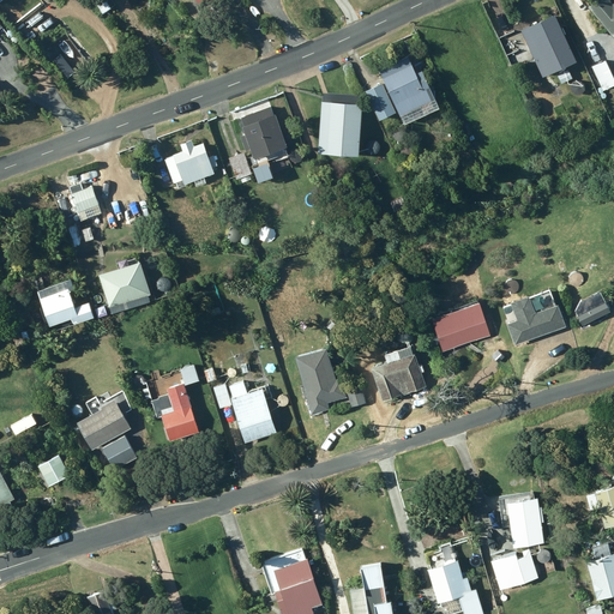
[(196,0),(204,10),(216,0),(196,0)]
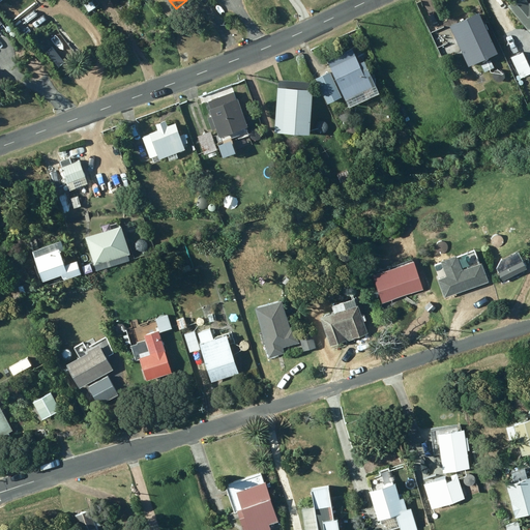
[(513,0),(505,7),(529,38),(529,0),(527,4),(523,0),(513,0)]
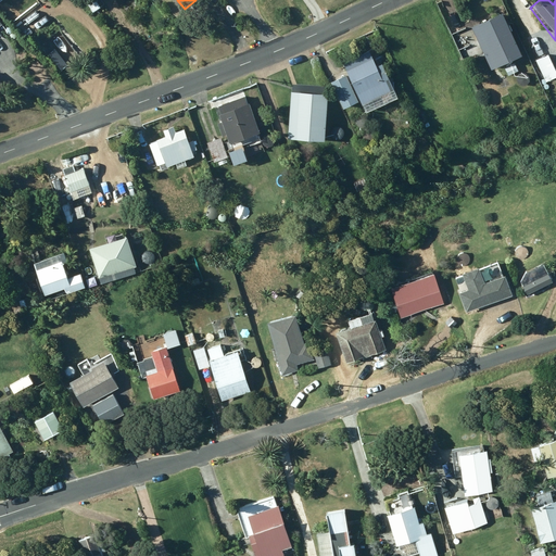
[(471,29),(492,72),(522,58),(503,14),(471,29)]
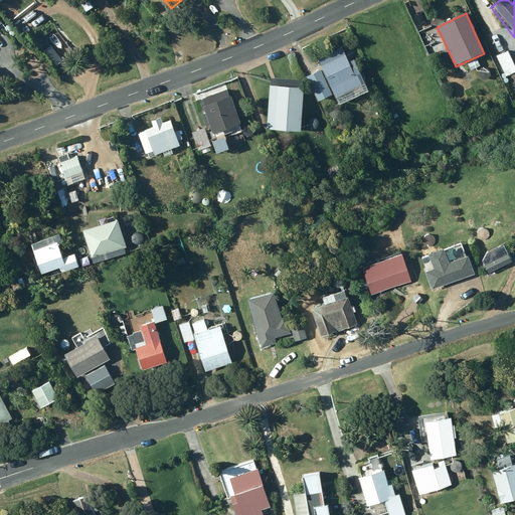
[(307,77),(318,102),(333,95),(324,76),(325,76),(336,99),(363,86),(357,73),(354,74),(341,48),(318,60),(323,71),(320,72),(319,71),(307,77)]
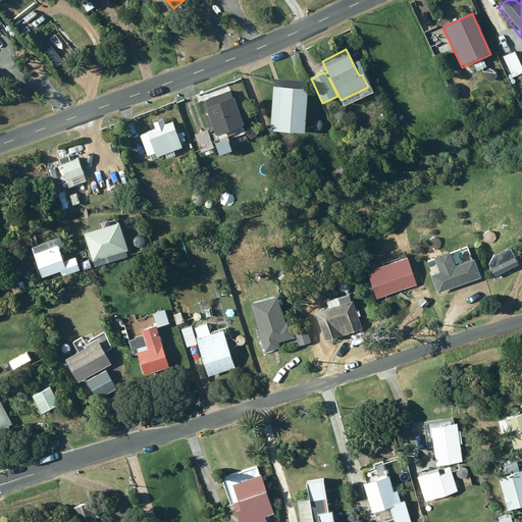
[(483,60),(474,64),(478,72),(487,67),(483,60)]
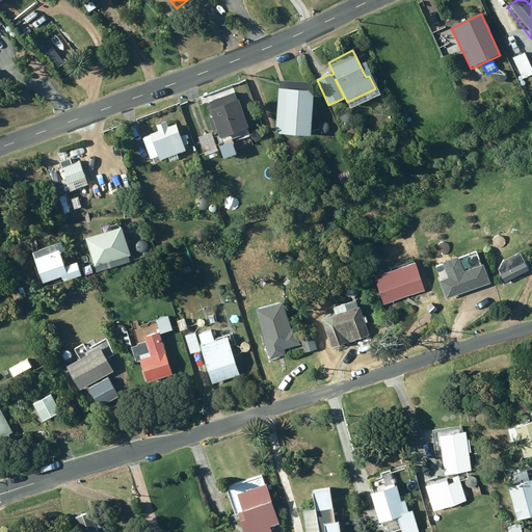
[(280,89),(275,134),(311,137),(314,91),(280,89)]
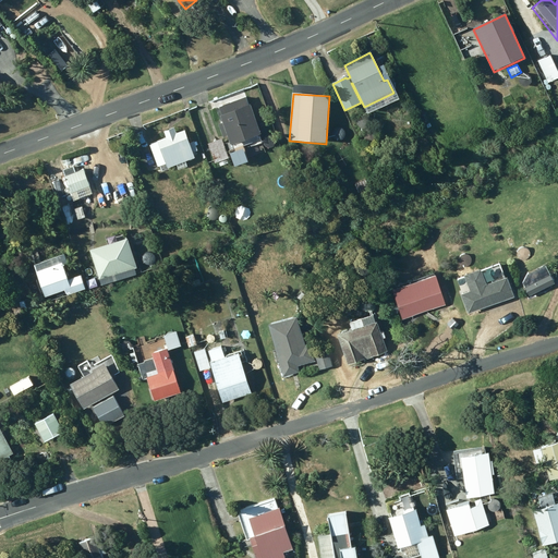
[(262,136),(251,106),(249,106),(246,99),(220,108),(222,116),(219,117),(230,147),(262,136)]
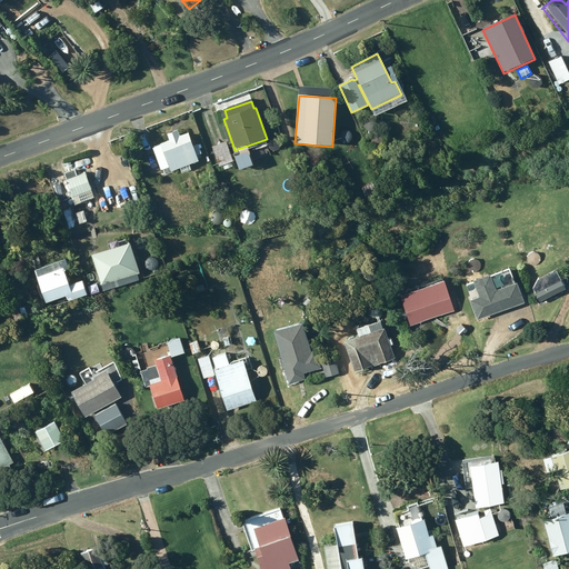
[(160,146),(171,172),(200,161),(198,156),(201,155),(198,145),(193,147),(189,133),(180,137),(178,131),(167,136),(169,141),(160,146)]
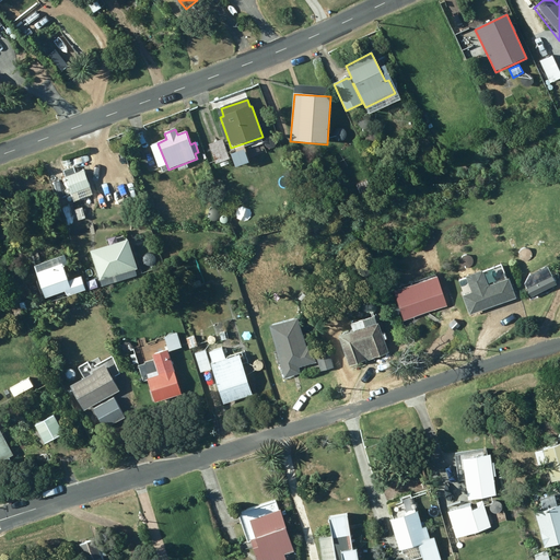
[(209,144),(216,164),(220,163),(221,167),(229,164),(228,161),(230,160),(223,140),(209,144)]
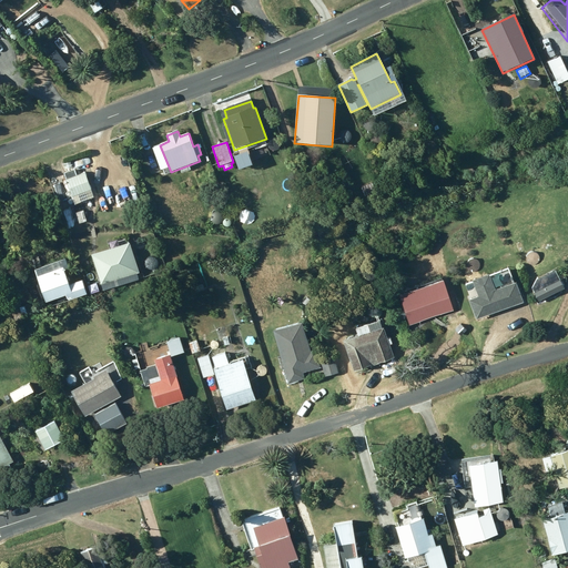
[(77,176),(74,169),(63,173),(72,198),(67,200),(72,214),(74,214),(79,224),(88,222),(83,211),(95,205),(93,199),(92,199),(89,192),(92,191),(85,173),(77,176)]
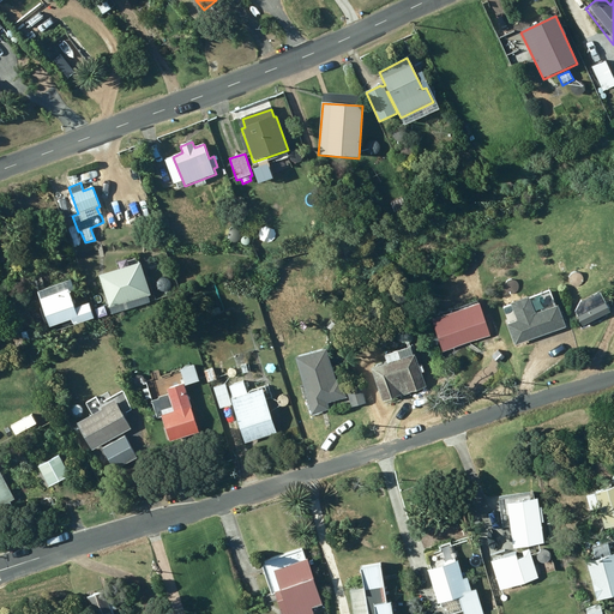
[(405,209),(402,199),(391,203),(395,212),(405,209)]
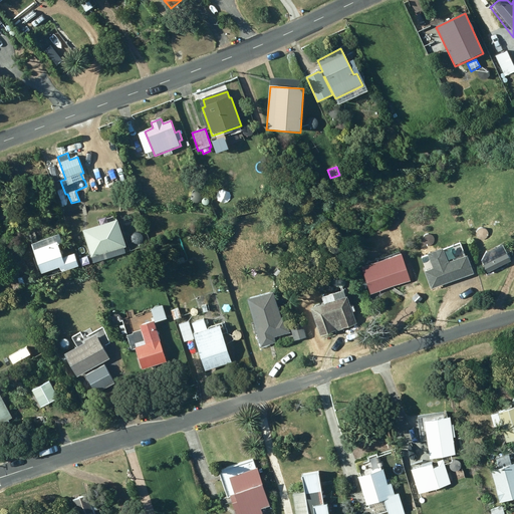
[(117,221),(105,225),(106,224),(105,220),(101,220),(99,222),(100,226),(101,226),(83,232),(93,263),(125,253),(123,248),(125,247),(117,221)]
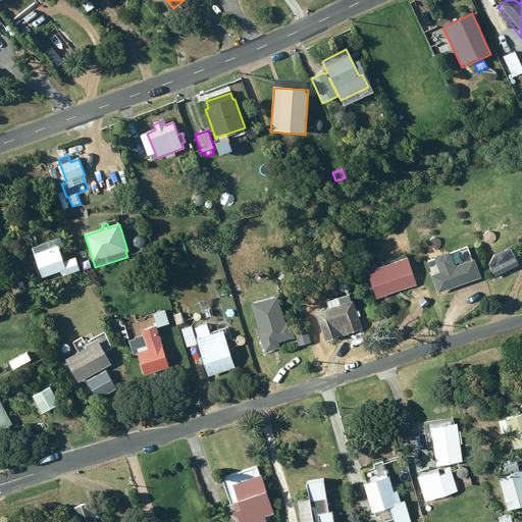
[(59,237),(28,249),(31,257),(35,255),(43,277),(62,270),(64,275),(82,268),(76,256),(63,261),(58,247),(62,246),(59,237)]
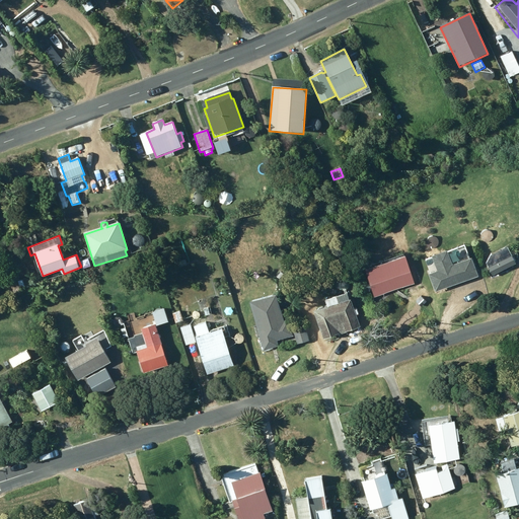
[(435,293),(479,277),(472,260),(452,267),(447,252),(433,257),(438,273),(429,276),(435,293)]
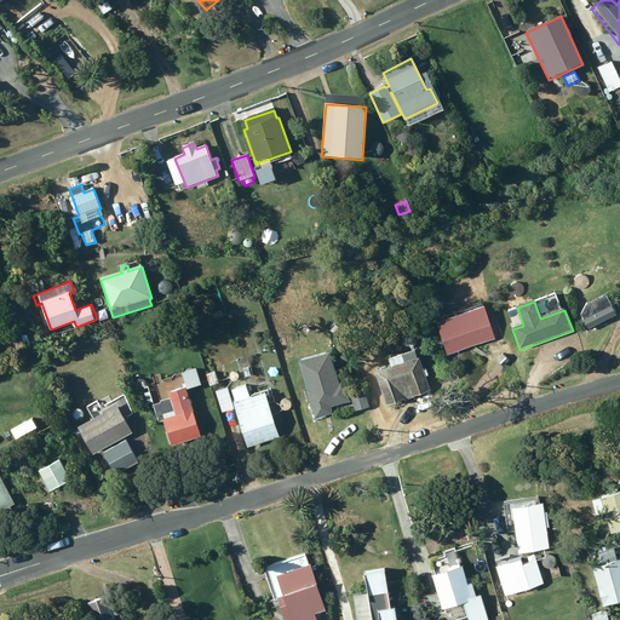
[(448,356),(495,340),(484,308),(437,323),(448,356)]
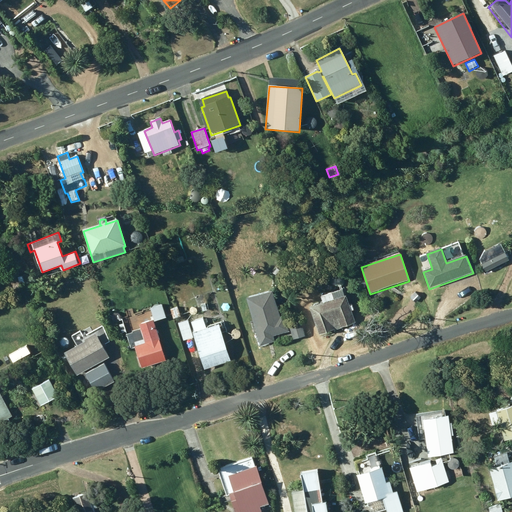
[(185,255),(168,262),(171,270),(188,263),(185,255)]
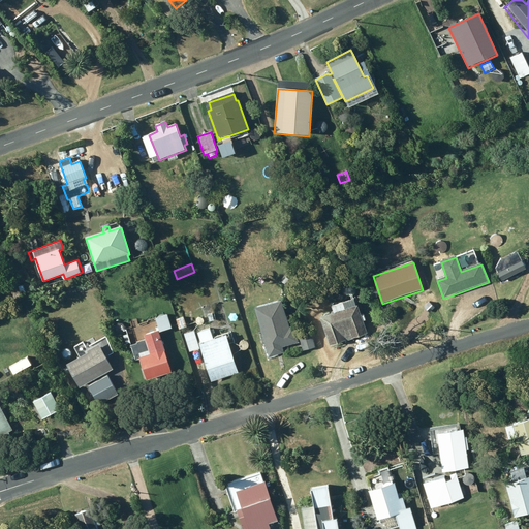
[(368,331),(358,300),(322,310),(332,342),(368,331)]
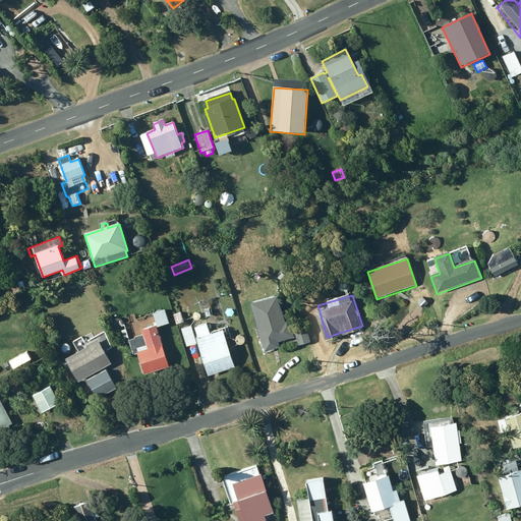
[(250,304),(265,353),(280,349),(278,343),(294,339),(289,323),(286,325),(278,296),(250,304)]
